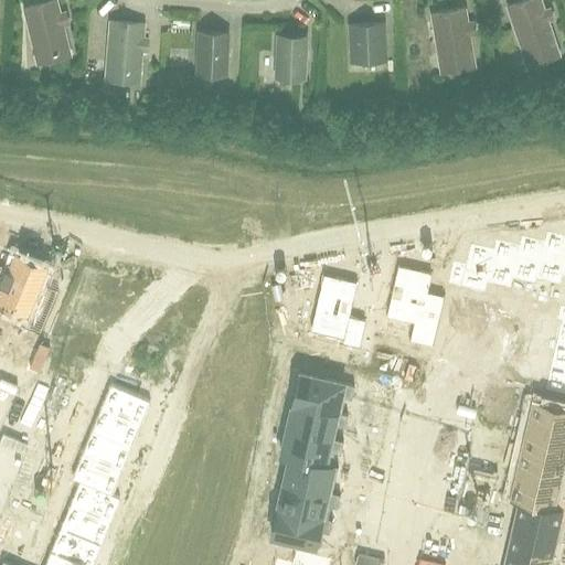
[(28,24),(33,23),(41,57),(70,50),(56,0),(53,0),(23,8),(28,24)]
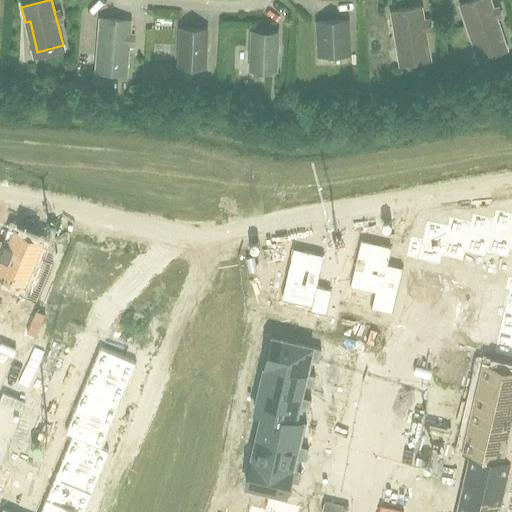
[(504,41),(490,0),(476,0),(460,6),(465,21),(470,20),(479,49),(504,41)]
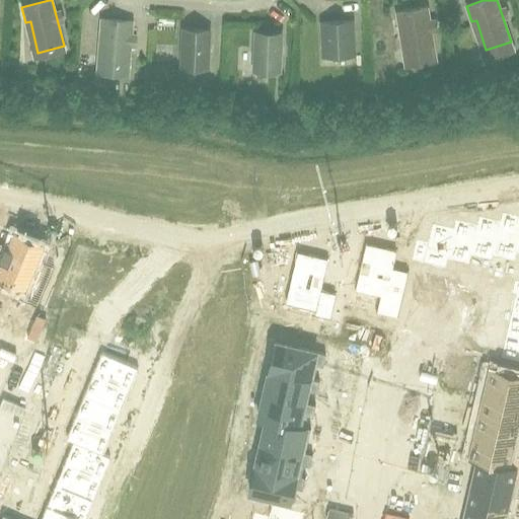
[(436,55),(428,7),(396,13),(399,29),(403,28),(410,60),(436,55)]
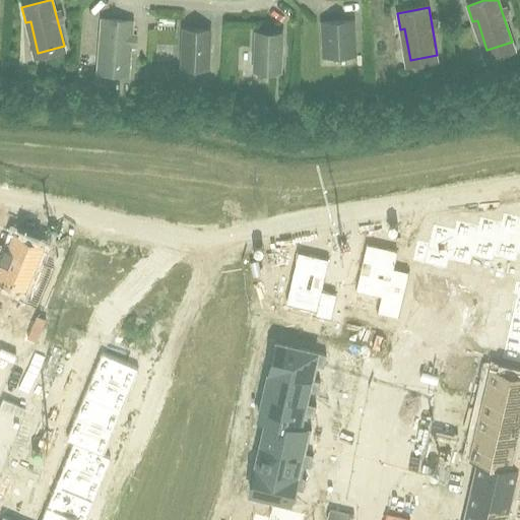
[(96,75),(128,77),(133,21),(102,19),(96,75)]
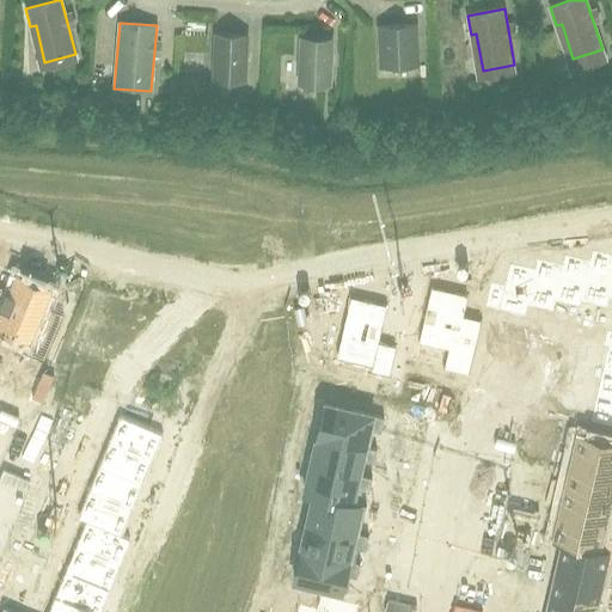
[(416,65),(415,25),(380,26),(383,67),(416,65)]
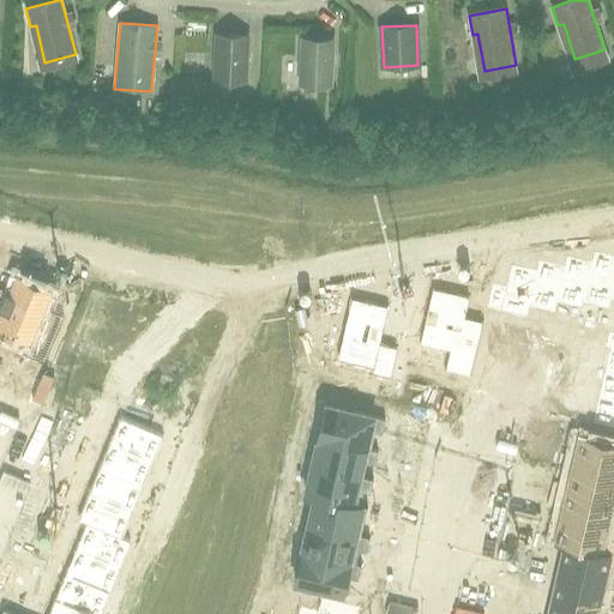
[(247,36),(217,35),(215,80),(245,82),(247,36)]
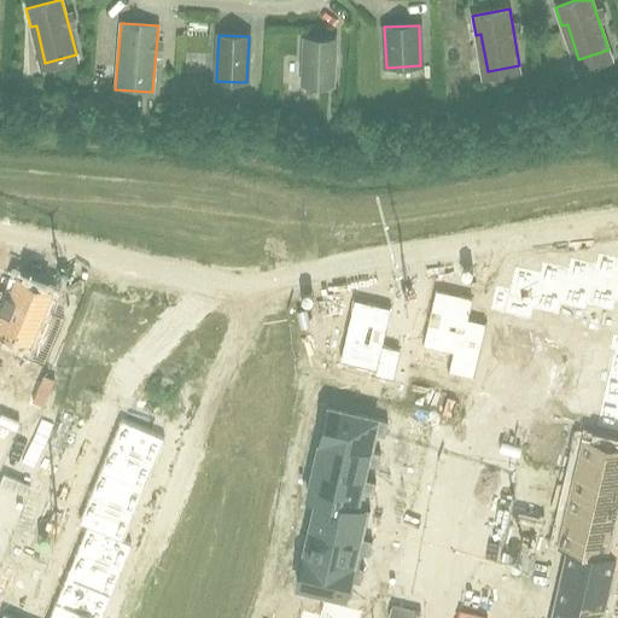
[(334,40),(304,39),(302,85),(333,86),(334,40)]
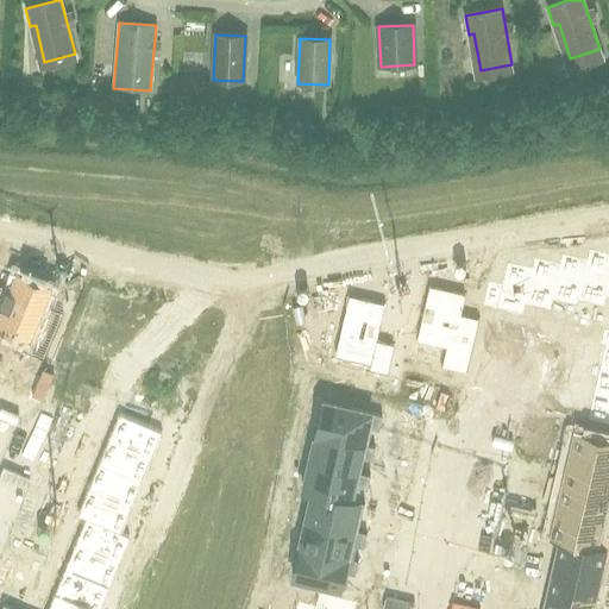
[(563,253),(550,311),(551,311),(553,301),(577,307),(590,250),(589,249),(586,259),(563,253)]
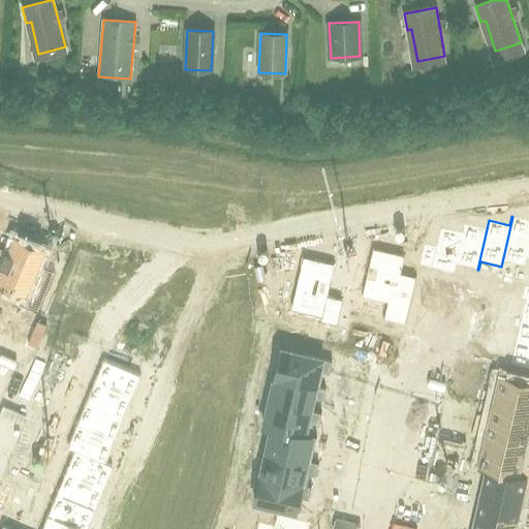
[(528,220),(512,217),(501,267),(502,267),(503,262),(524,268),(528,245),(528,220)]
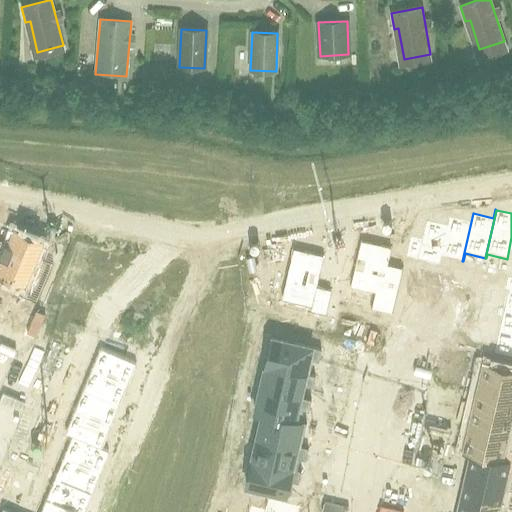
[(450,217),(439,265),(440,265),(442,257),(462,261),(473,213),(472,213),(470,222),(450,217)]
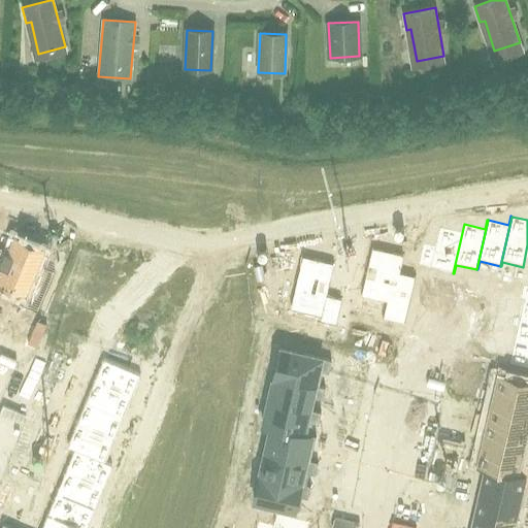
[(423,243),(418,265),(453,273),(464,224),(463,224),(461,232),(439,227),(435,246),(423,243)]
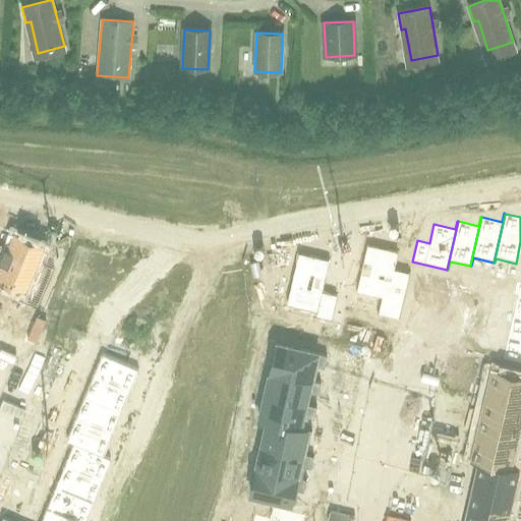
[(0,262),(3,264),(0,270),(0,279),(23,289),(19,299),(38,306),(54,268),(38,261),(44,245),(15,233),(8,249),(5,248),(0,258),(0,262)]
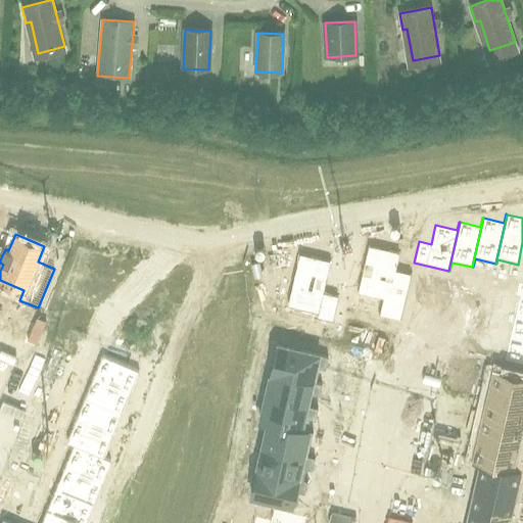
[(368,244),(358,292),(382,298),(379,314),(401,319),(412,273),(396,269),(400,251),(368,244)]
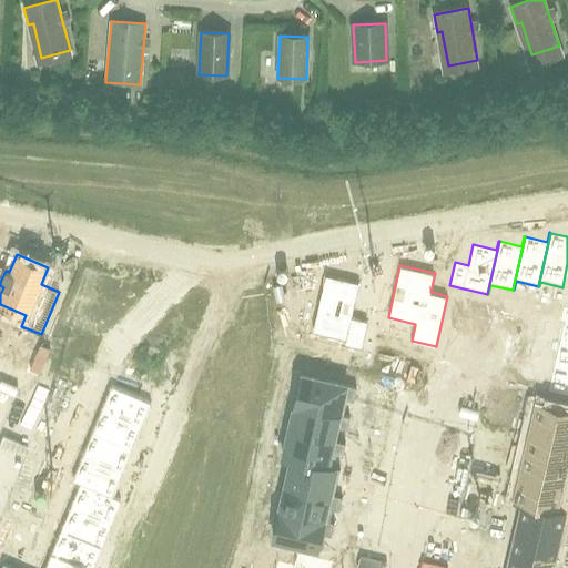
[(112,308),(123,281),(91,267),(70,316),(89,324),(82,340),(115,353),(131,316),(112,308)]
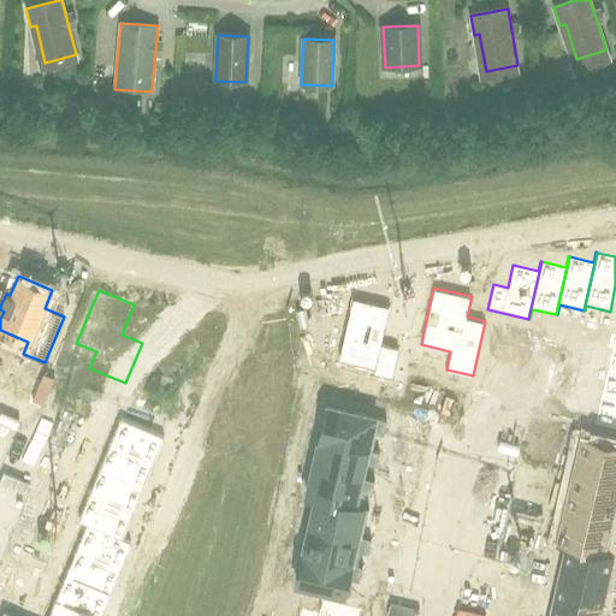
[(353,297),(338,359),(369,366),(368,372),(394,378),(401,348),(383,343),(391,306),(353,297)]
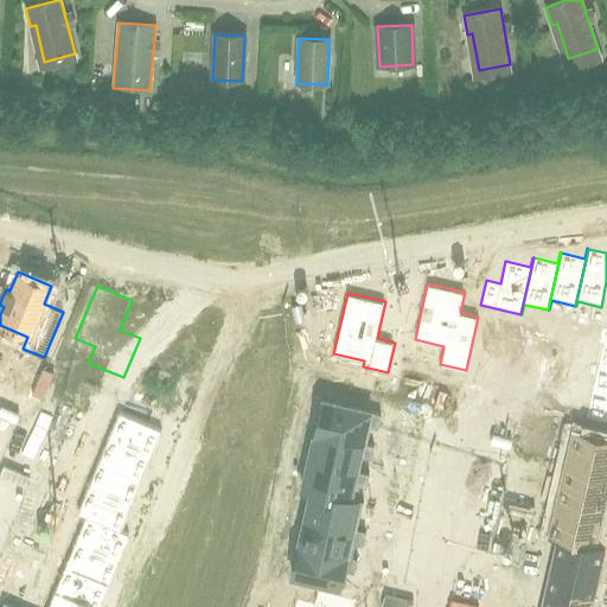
[(142,344),(117,403),(138,411),(159,360),(187,371),(195,355),(197,356),(204,338),(202,337),(209,319),(178,306),(159,351),(142,344)]
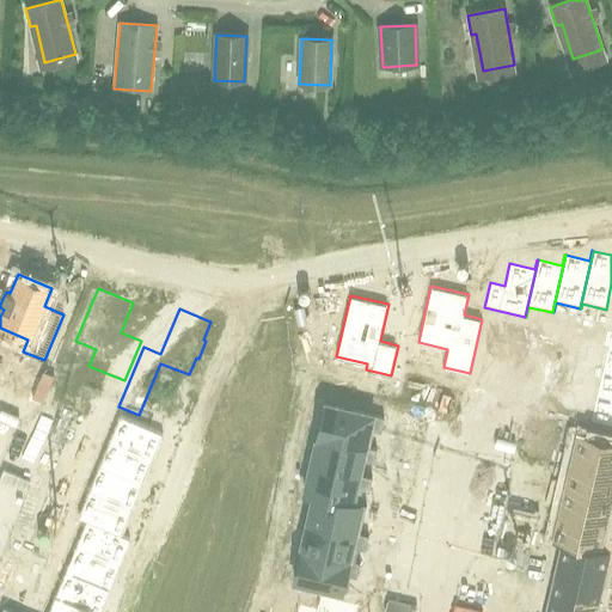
[(589,328),(586,346),(600,337),(601,330),(589,328)]
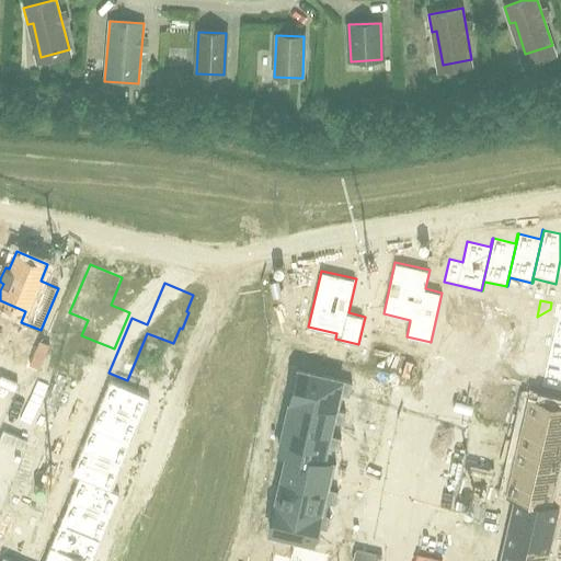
[(557,318),(551,341),(560,342),(560,304),(556,302),(552,317),(557,318)]
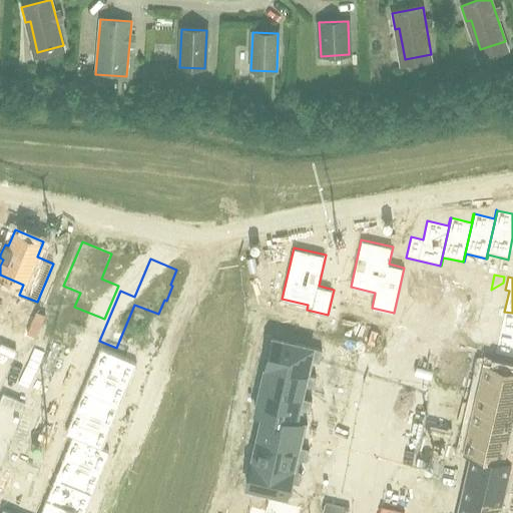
[(437,279),(435,289),(447,291),(449,282),(437,279)]
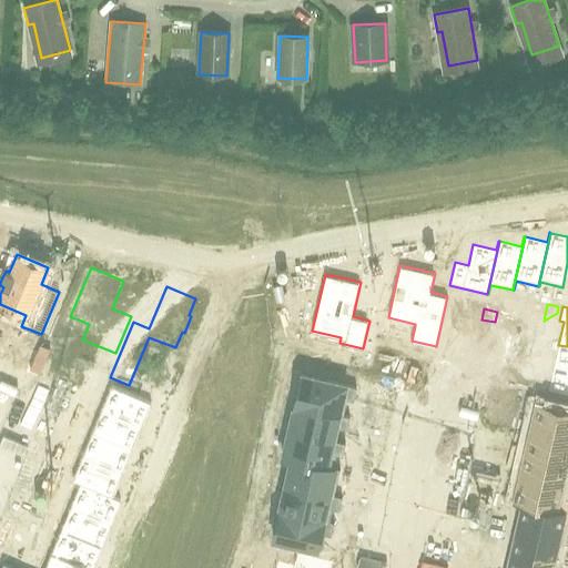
[(507,314),(505,325),(518,327),(520,317),(507,314)]
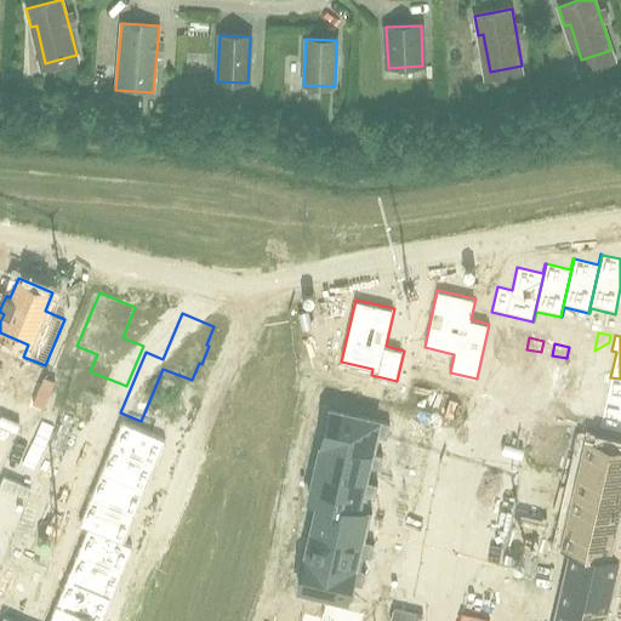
[(620,379),(610,377),(605,403),(620,405),(620,379)]
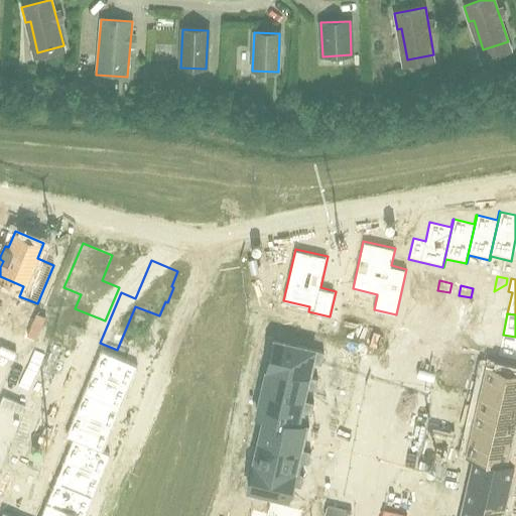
[(468,316),(466,326),(476,329),(478,318),(468,316)]
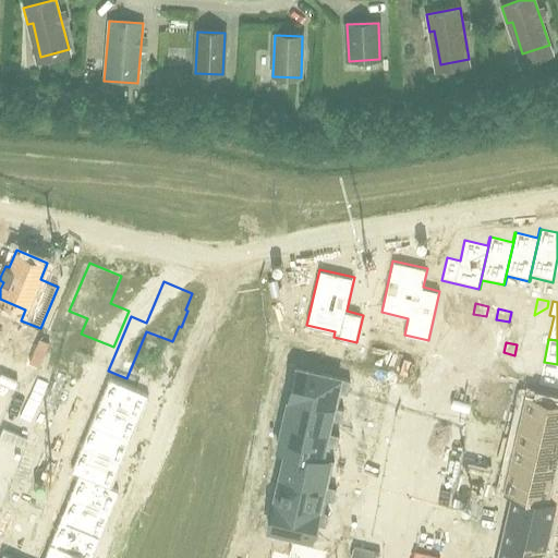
[(504,352),(501,363),(513,366),(517,355),(514,355),(504,352)]
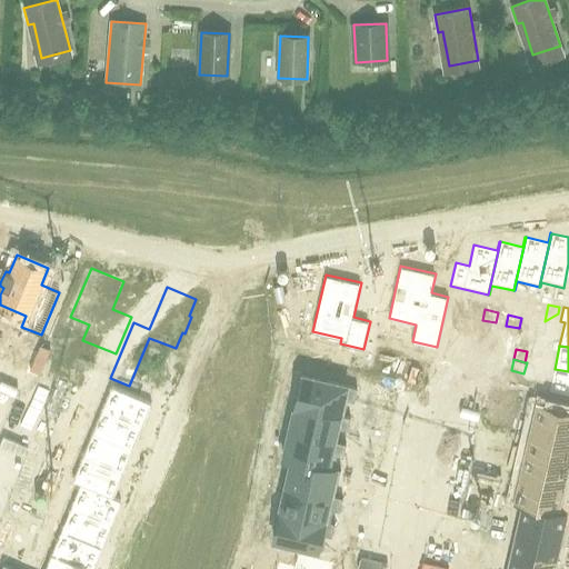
[(70,368),(67,376),(79,381),(82,372),(70,368)]
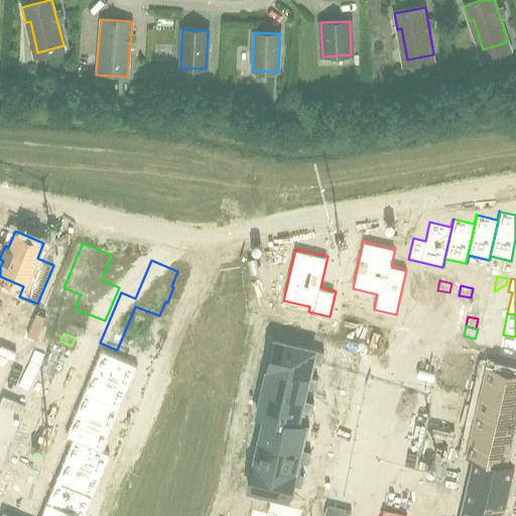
[(515,337),(503,335),(498,357),(515,361),(515,337)]
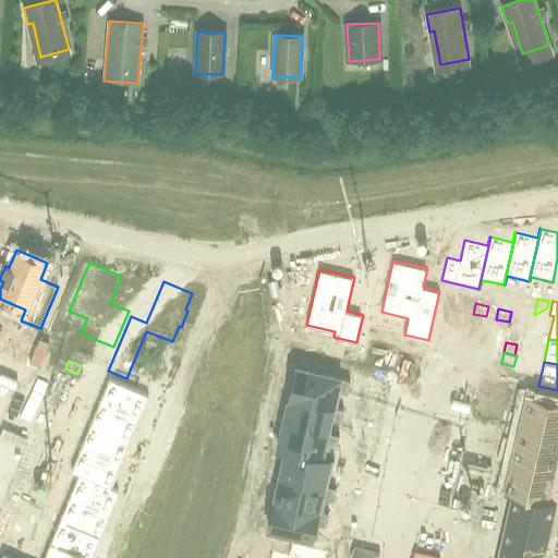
[(296,367),(290,397),(343,409),(343,408),(338,407),(341,391),(347,392),(350,379),(296,367)]
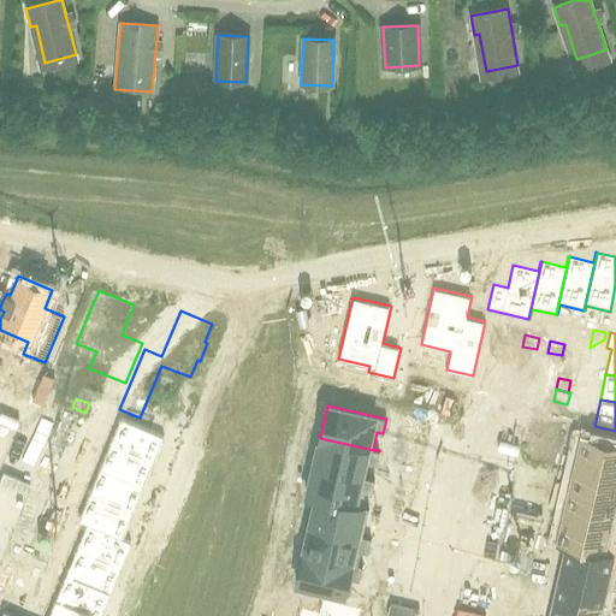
[(120,416),(110,443),(154,462),(166,436),(120,416)]
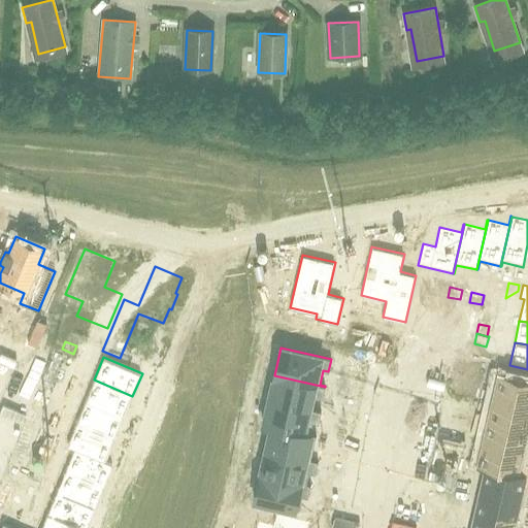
[(457,363),(456,371),(467,374),(469,366),(457,363)]
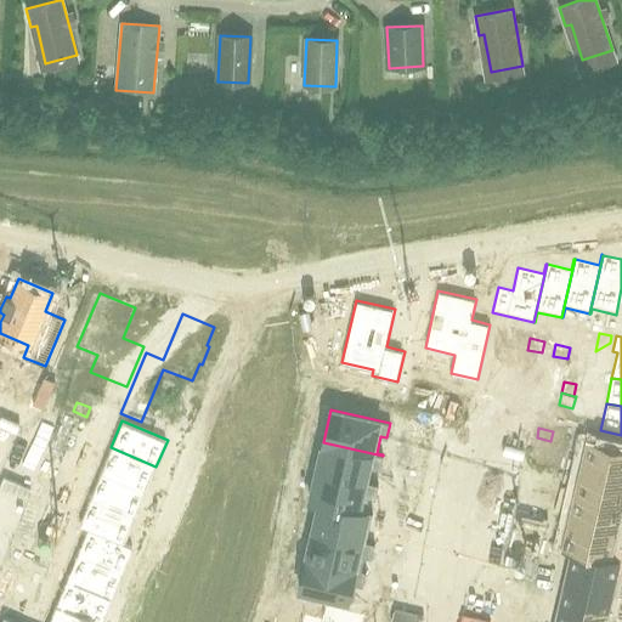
[(621,447),(587,440),(581,468),(621,476),(621,447)]
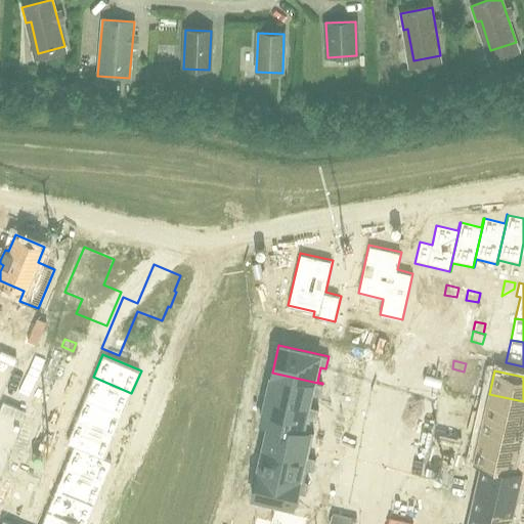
[(272,373),(266,396),(318,408),(318,407),(307,405),(309,393),(319,396),(322,384),(272,373)]
